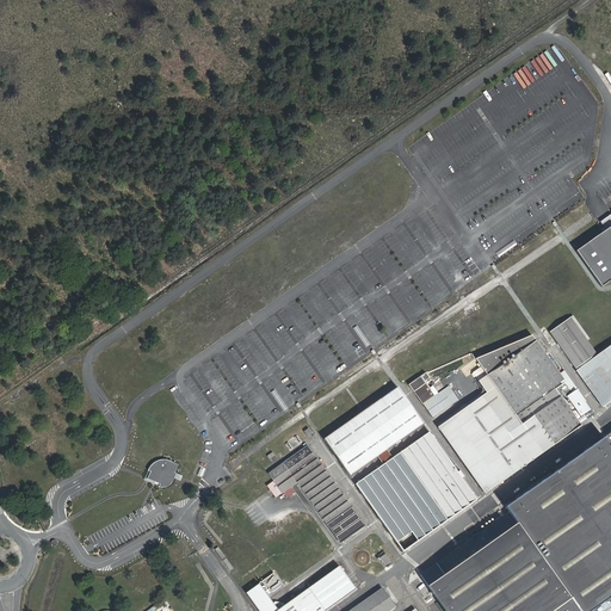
[(610,227),(576,252),(602,287),(610,279),(610,227)]
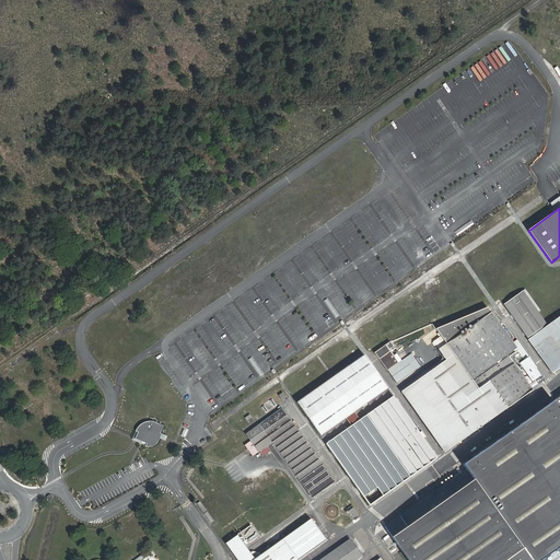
[(549,324),(525,291),(505,304),(529,337),(549,324)]
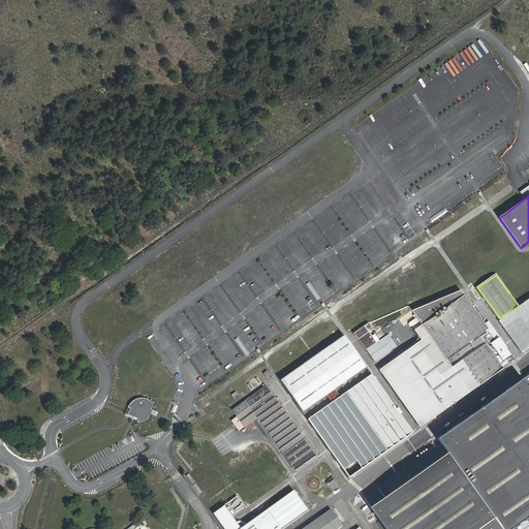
[(446,359),(489,329),(462,290),(413,311),(422,323),(413,329),(421,340),(377,370),(419,429),(505,368),(487,342),(452,367),(446,359)]
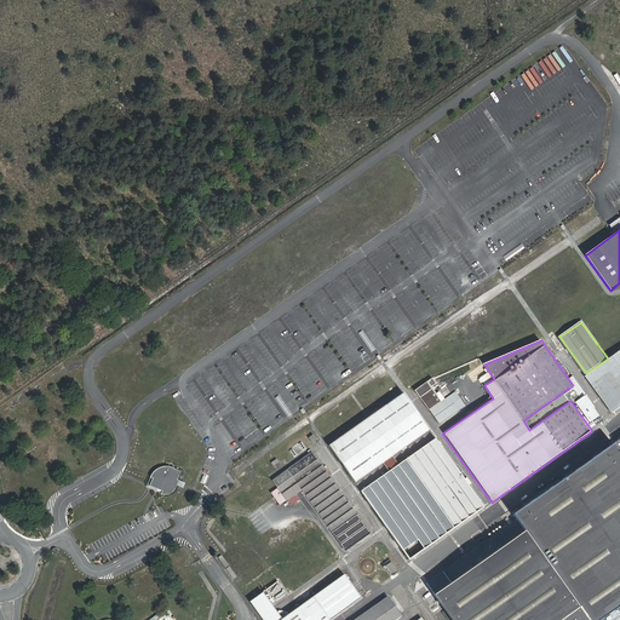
[(615,414),(619,409),(619,354),(587,375),(615,414)]
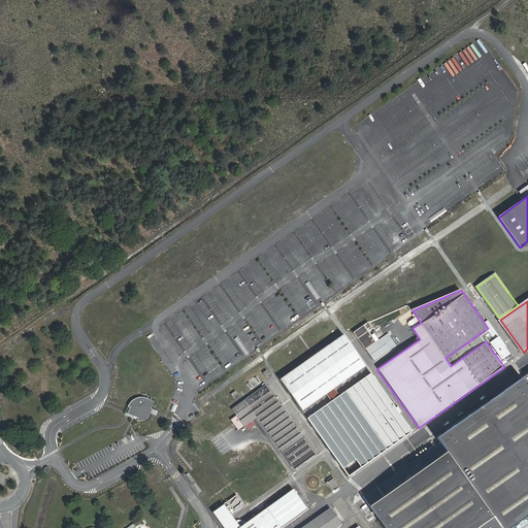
[(355,330),(366,347),(377,339),(366,323),(355,330)]
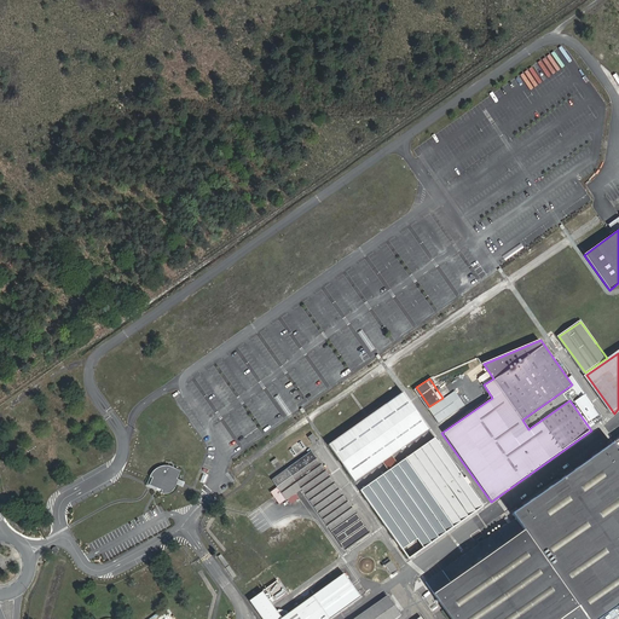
[(386,457),(394,451),(429,427),(404,391),(329,441),(354,478),(386,457)]
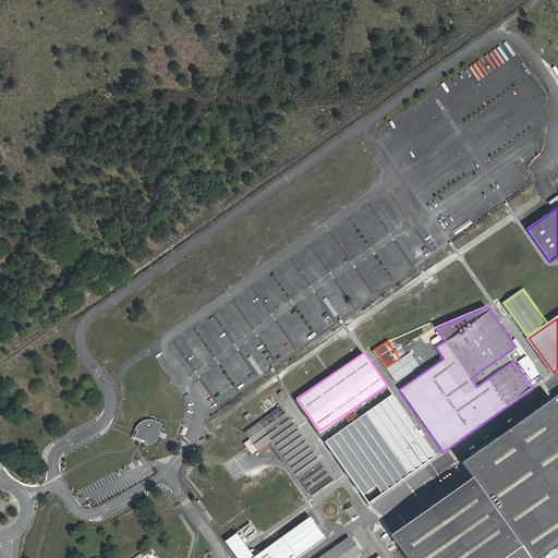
[(519,364),(531,381),(540,376),(528,359),(519,364)]
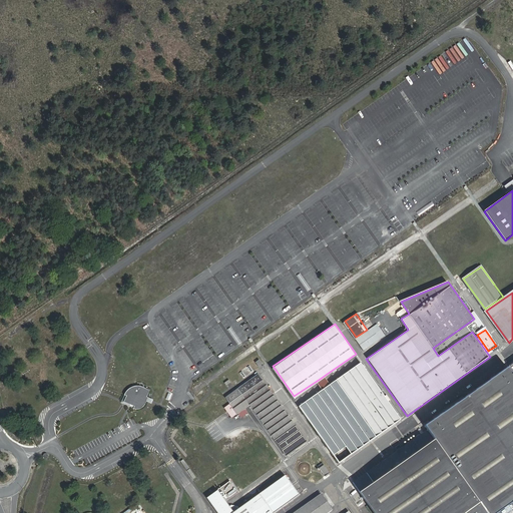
[(497,512),(512,502),(512,361),(421,426),(432,441),(359,492),(373,512),(497,512)]
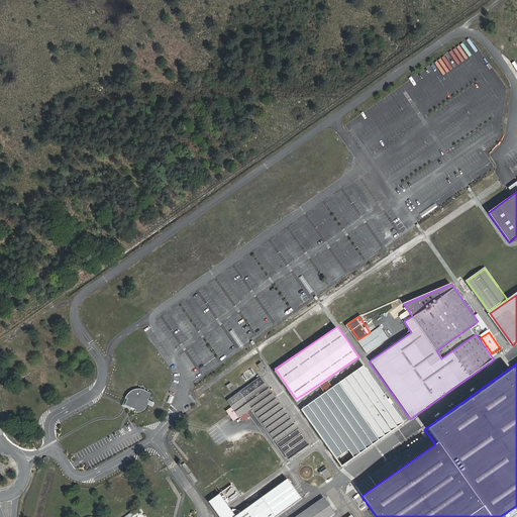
[(364,367),(302,411),(341,468),(404,423),(364,367)]
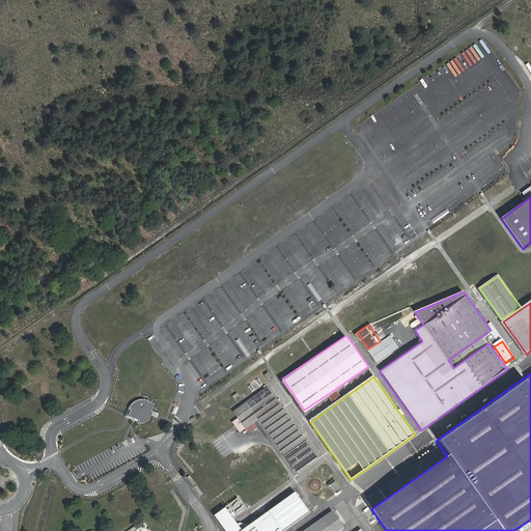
[(260,418),(295,467),(315,452),(270,387),(234,411),(246,427),(260,418)]
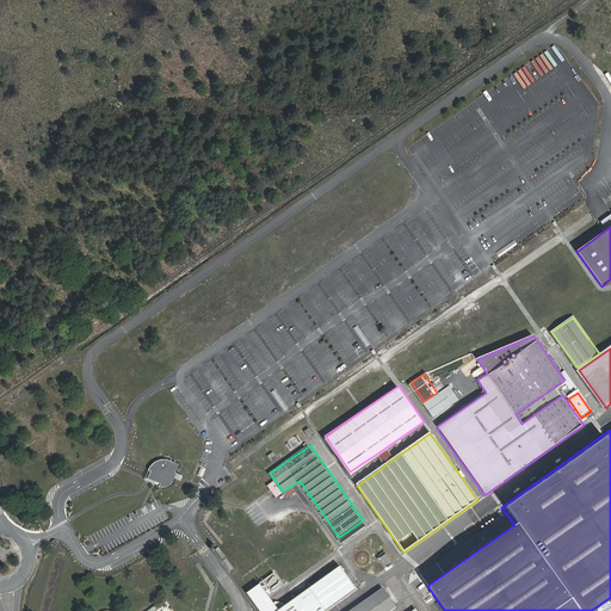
[(386,458),(395,452),(389,445),(381,451),(386,458)]
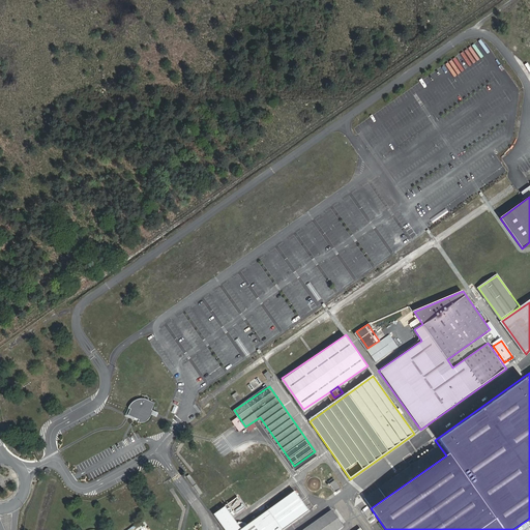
[(130,409),(128,415),(139,419),(138,422),(139,422),(141,422),(143,422),(145,422),(147,420),(149,419),(153,411),(151,410),(154,403),(146,400),(142,399),(140,399),(136,400),(134,402),(131,404),(129,406),(128,408),(130,409)]
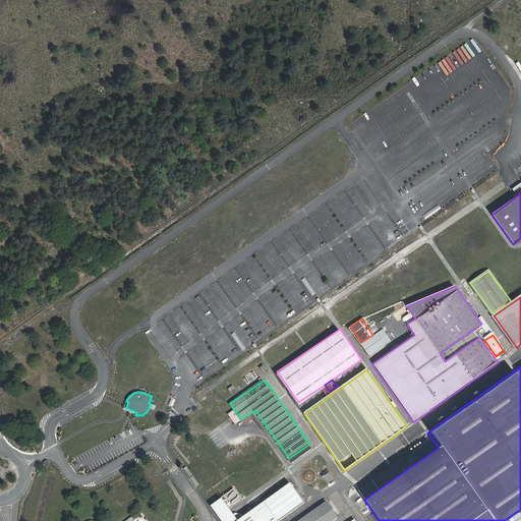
[(189,470),(186,472),(192,480),(195,478),(189,470)]
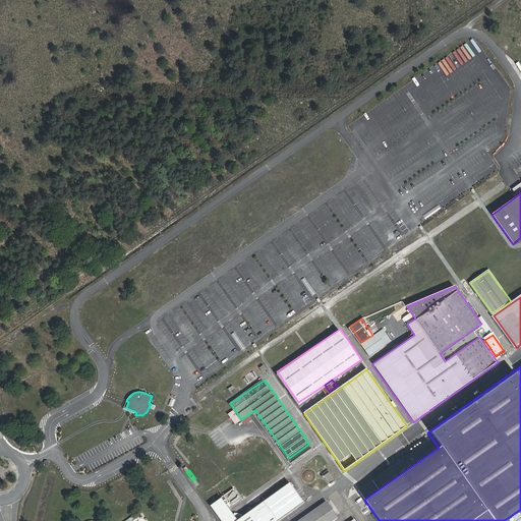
[(233,494),(230,489),(224,495),(209,504),(220,520),(276,520),(308,500),(308,499),(308,498),(307,497),(306,497),(301,499),(290,483),(243,516),(242,514),(234,512),(232,514),(227,507),(240,499),(236,491),(233,494)]
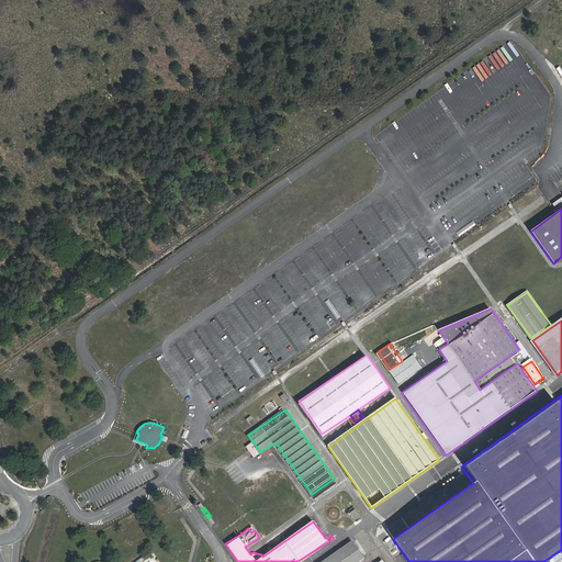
[(345,539),(311,561),(350,561),(358,557),(345,539)]
